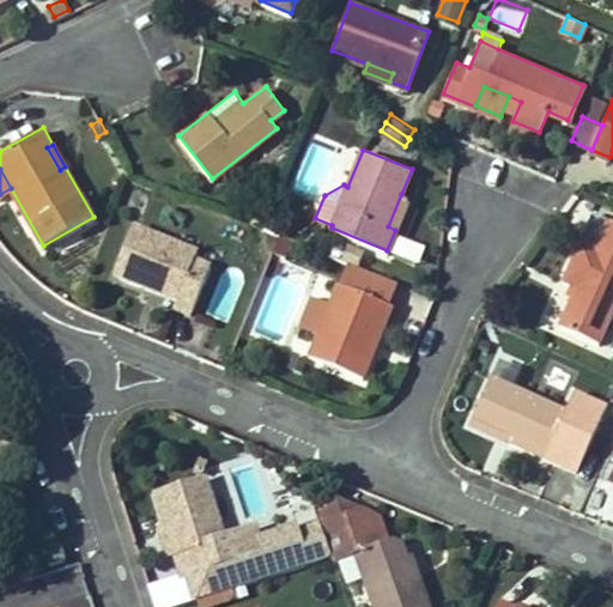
[(408,198),(401,194),(388,226),(395,230),(408,198)]
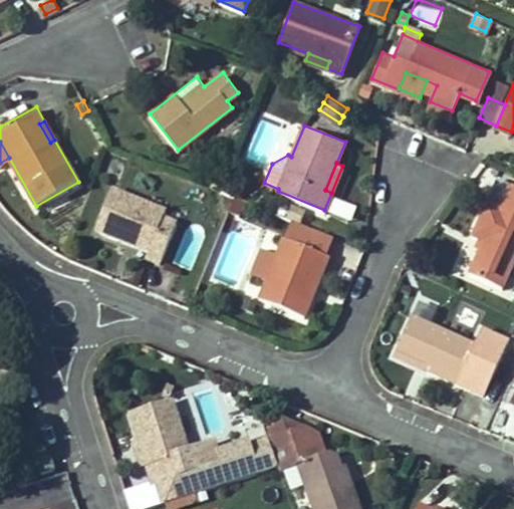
[(513,183),(498,177),(473,233),(480,236),(484,239),(480,247),(469,271),(502,286),(513,260),(513,183)]
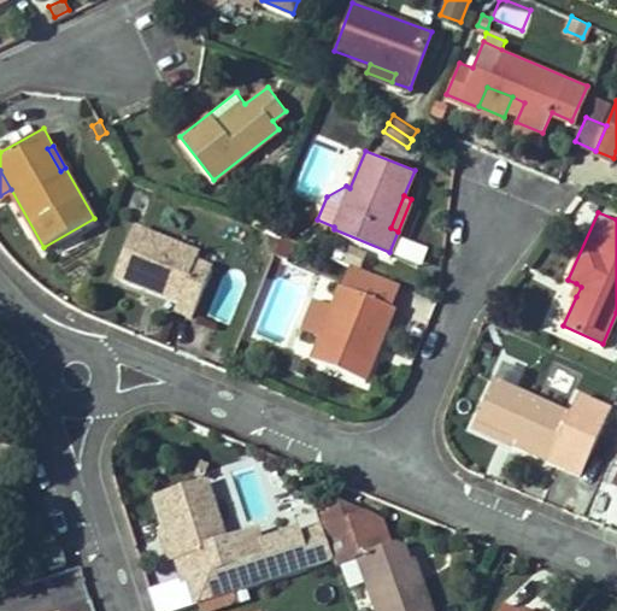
[(135,224),(116,272),(178,298),(175,306),(192,313),(212,265),(195,258),(199,250),(135,224)]
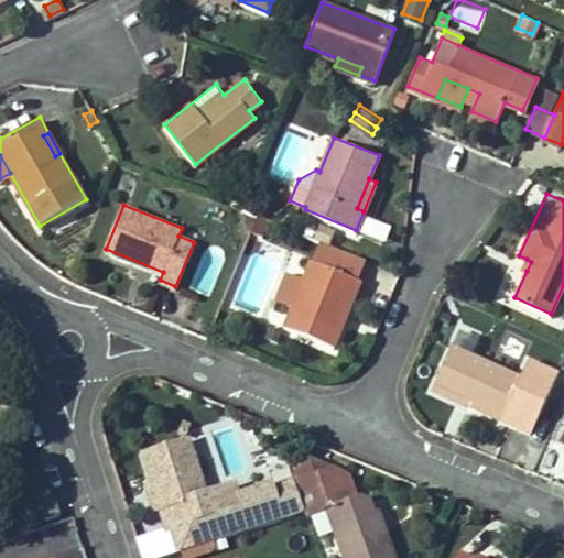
[(269,218),(257,214),(251,229),(262,233),(269,218)]
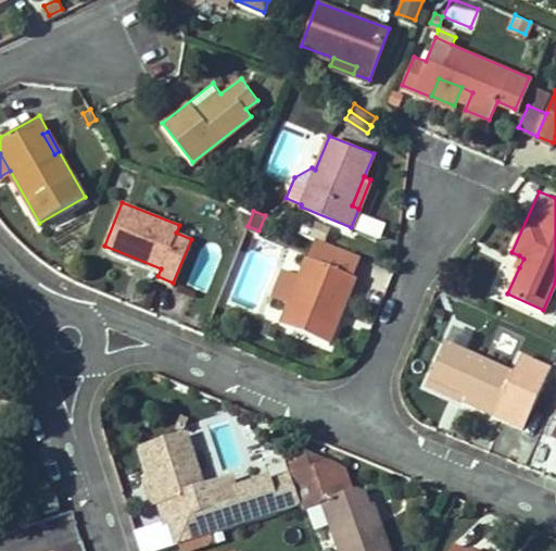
[(329,225),(317,220),(312,233),(324,237),(329,225)]
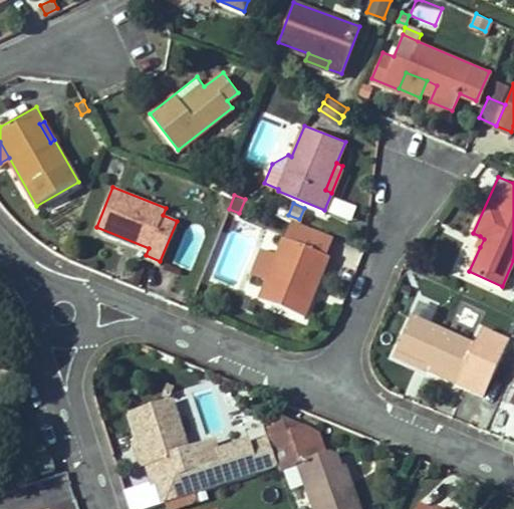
[(284,236),(324,252),(331,235),(291,218),(284,236)]
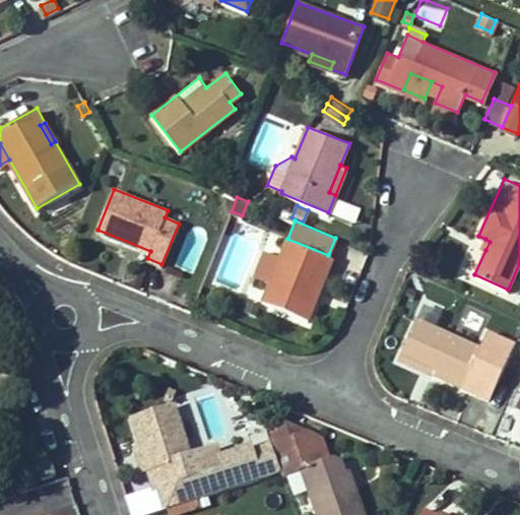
[(326,272),(333,257),(328,255),(287,239),(280,255),(264,249),(254,275),(270,281),(262,301),(308,319),(318,293),(314,291),(322,271),(326,272)]
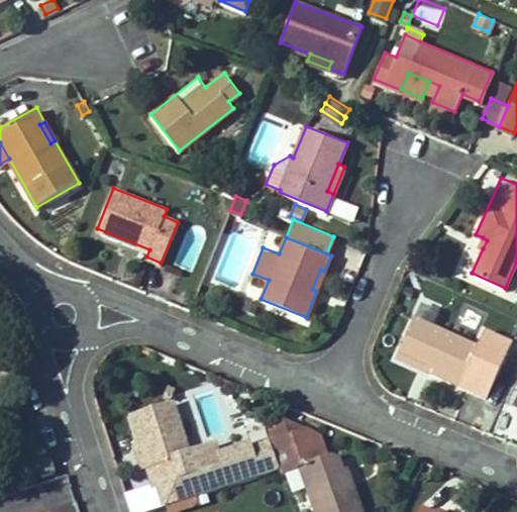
[(483,248),(487,240),(483,237),(479,246),(483,248)]
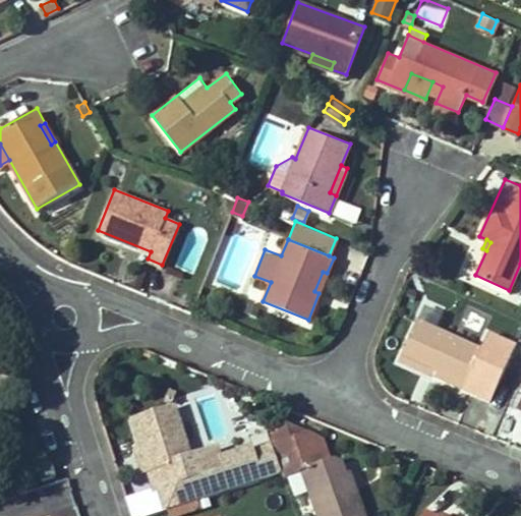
[(319,293),(327,273),(323,272),(314,291),(319,293)]
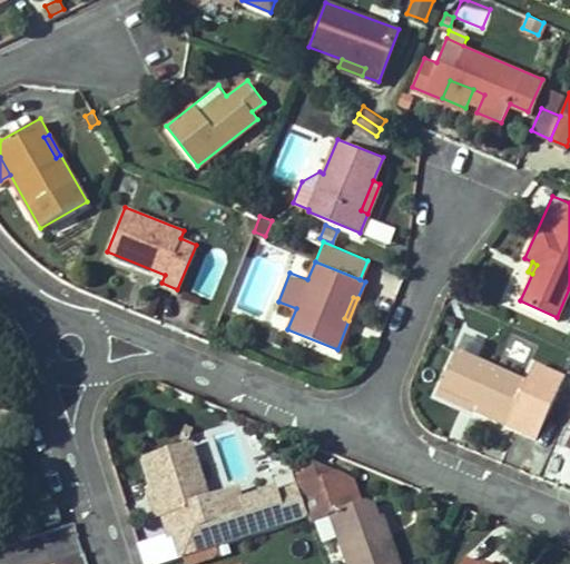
[(268,337),(281,342),(285,333),(273,328),(268,337)]
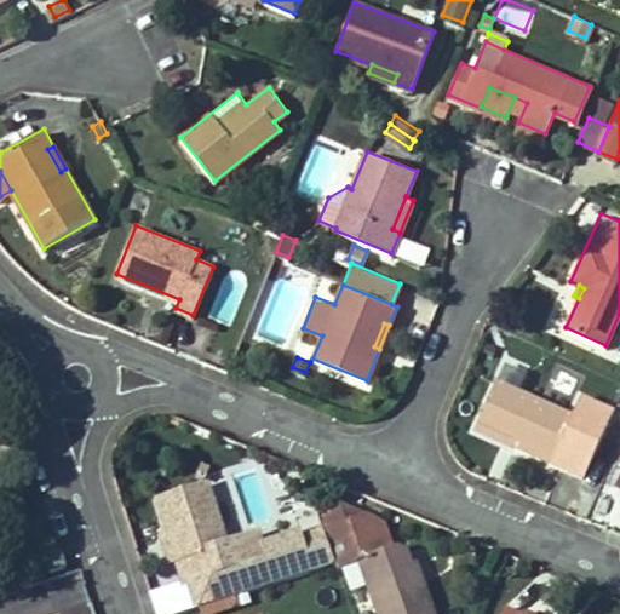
[(584,474),(614,408),(583,394),(573,413),(497,378),(478,419),(515,435),(512,442),(584,474)]
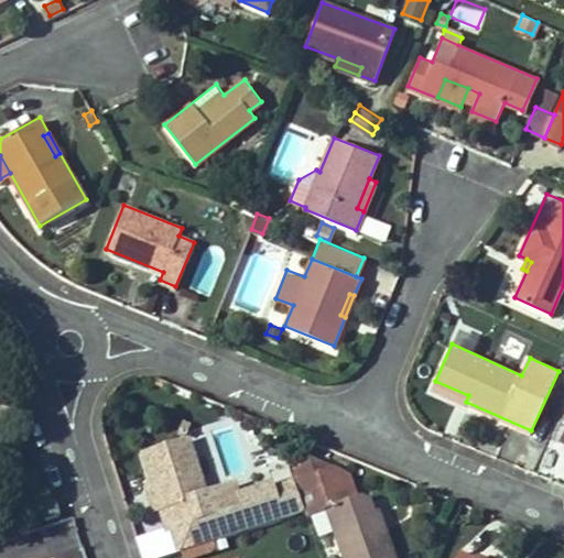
[(468,395),(435,381),(432,386),(466,402),(468,395)]
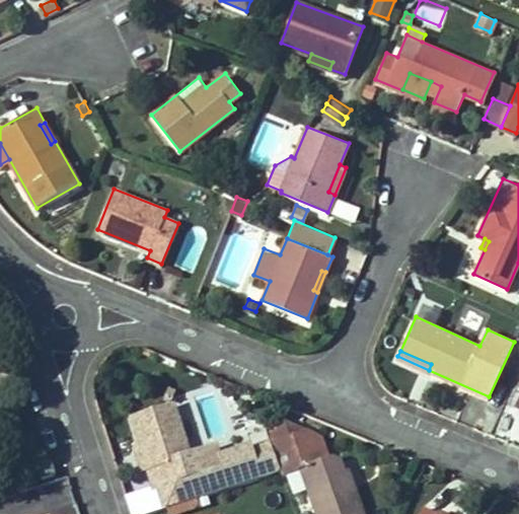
[(191,452),(174,404),(134,417),(142,441),(149,465),(156,486),(161,485),(166,504),(281,468),(272,442),(271,440),(252,446),(254,451),(222,461),(221,456),(217,444),(191,452)]
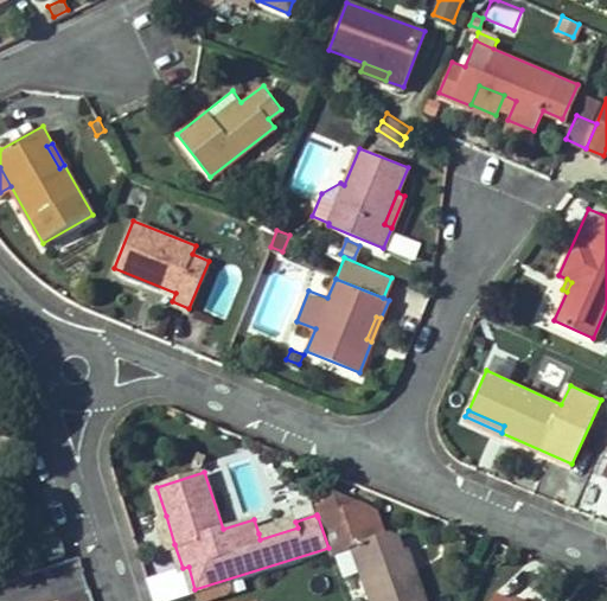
[(334,491),(317,499),(323,516),(342,509),(334,491)]
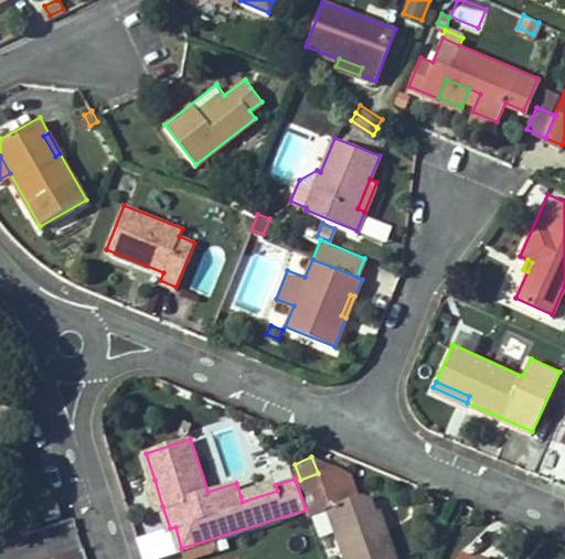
[(543,463),(540,471),(551,475),(553,468),(543,463)]
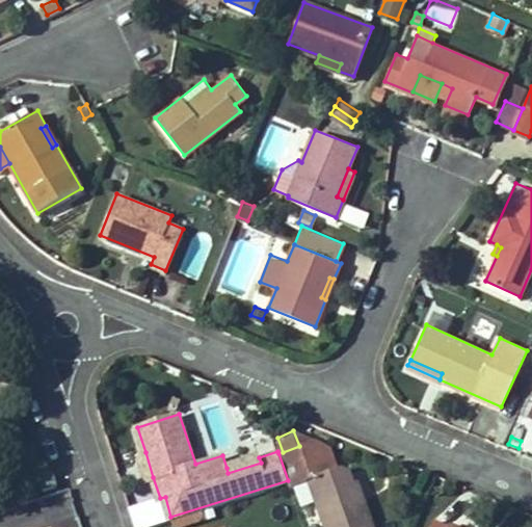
[(353,479),(350,470),(340,466),(336,467),(328,470),(320,448),(317,440),(299,446),(283,452),(278,453),(288,480),(290,484),(308,478),(324,526),(374,526),(357,478),(353,479)]
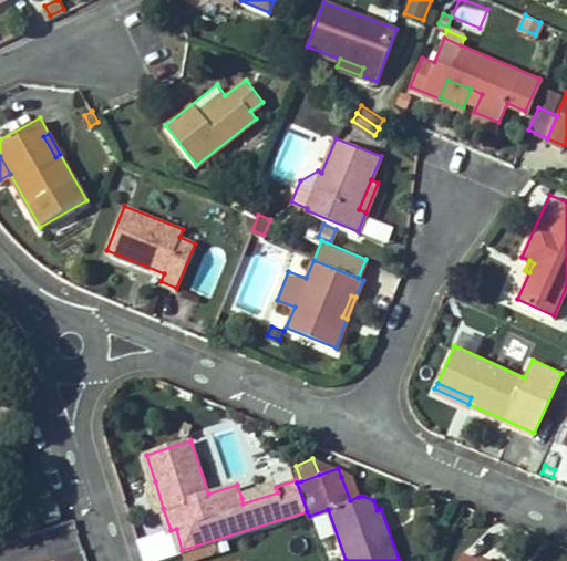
[(358,497),(350,474),(341,477),(350,500),(358,497)]
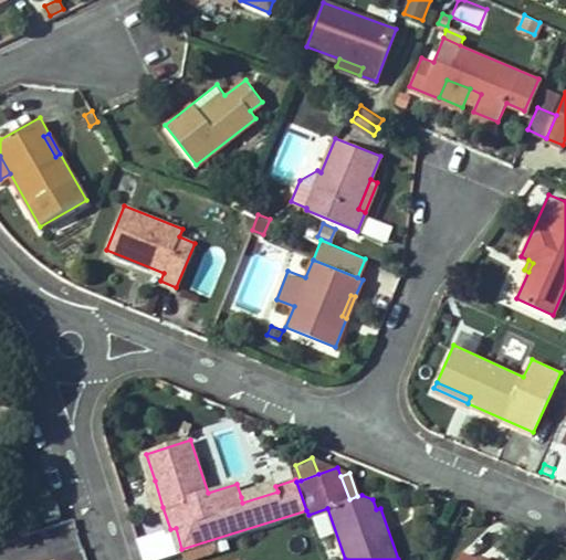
[(147,483),(155,509),(163,507),(155,481),(147,483)]
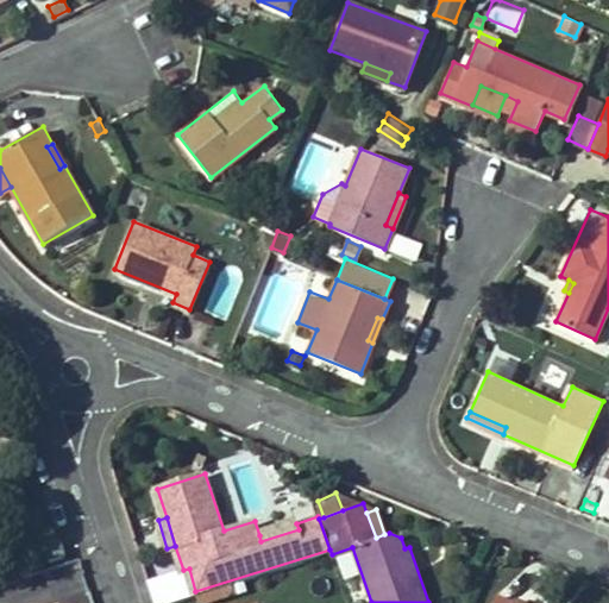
[(261,541),(299,529),(296,523),(259,535),(261,541)]
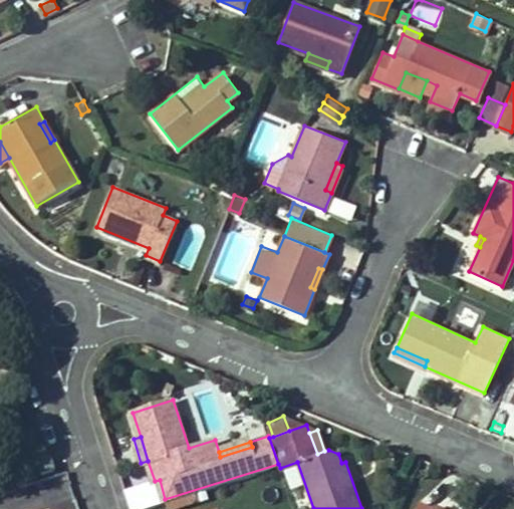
[(432,508),(434,506),(420,500),(415,508),(432,508)]
